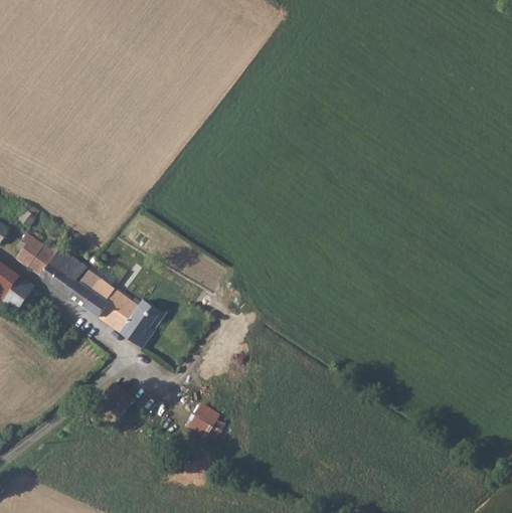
[(25,208),(17,218),(27,225),(34,215),(25,208)]
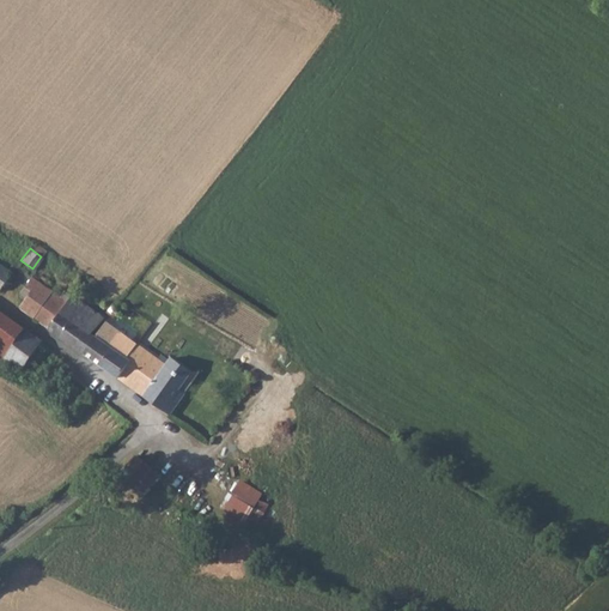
[(0,283),(10,271),(0,264),(0,283)]
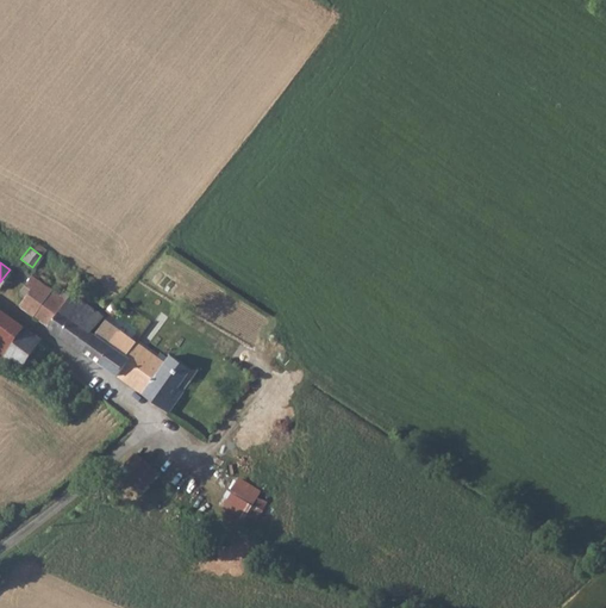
[(30,274),(23,281),(29,287),(18,305),(82,352),(93,334),(89,330),(101,316),(70,292),(63,299),(44,287),(30,274)]
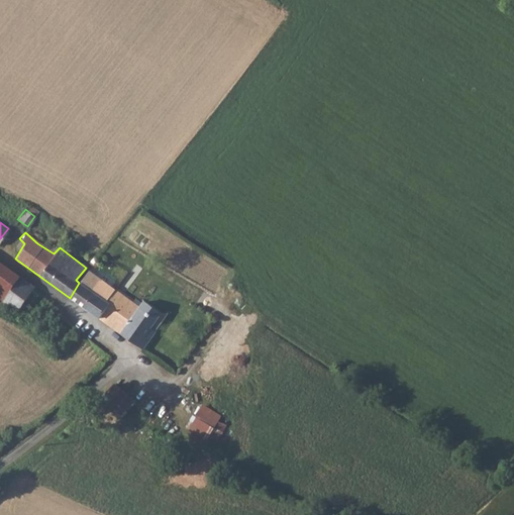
[(89,263),(91,265),(94,268),(101,259),(101,251),(95,254),(89,263)]
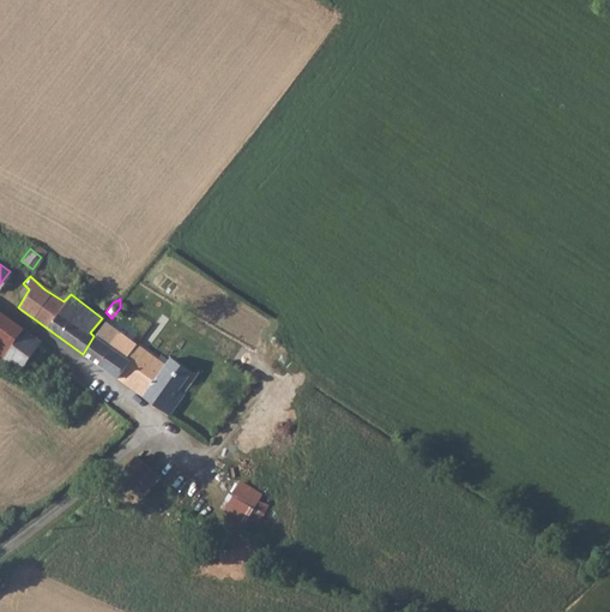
[(94,336),(83,354),(142,396),(163,365),(128,339),(114,329),(103,323),(94,336)]
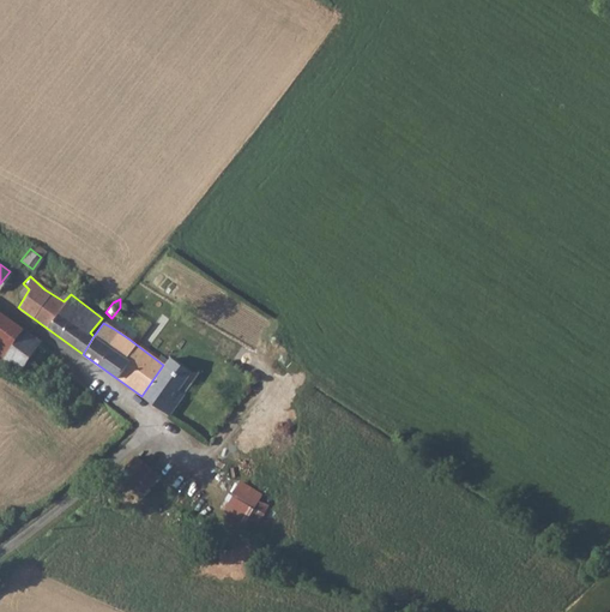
[(34,348),(28,355),(35,360),(38,355),(41,353),(34,348)]
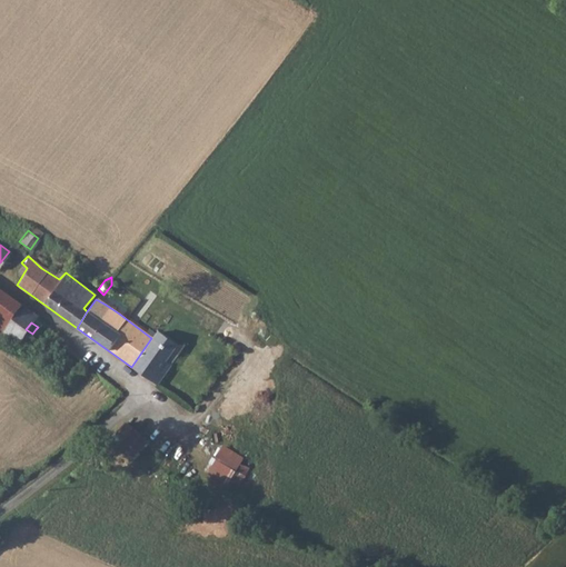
[(151,338),(131,367),(156,384),(169,365),(165,360),(171,351),(151,338)]
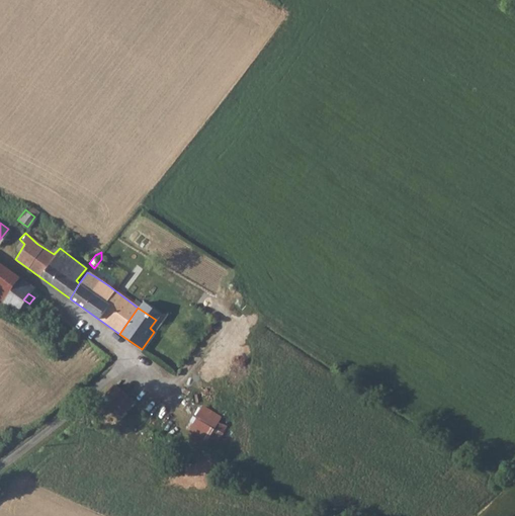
[(118,416),(135,399),(114,380),(98,398),(118,416)]
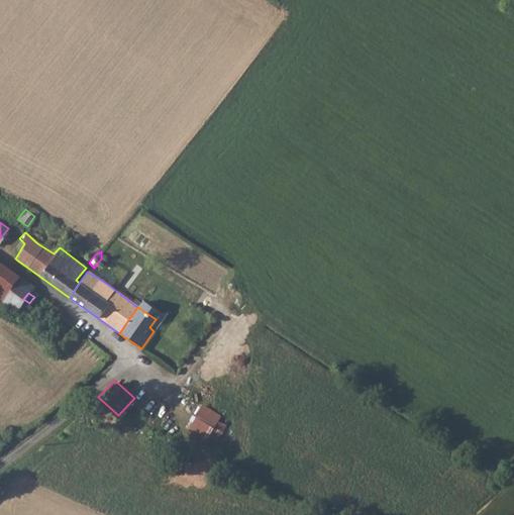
[(225,421),(217,418),(221,411),(199,401),(186,427),(216,441),(225,421)]
